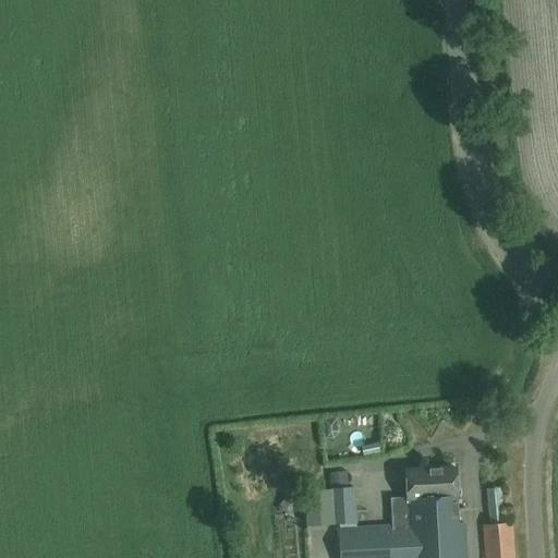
[(407,497),(389,498),(391,526),(408,525),(408,526),(457,524),(456,497),(457,497),(456,469),(405,471),(407,497)]
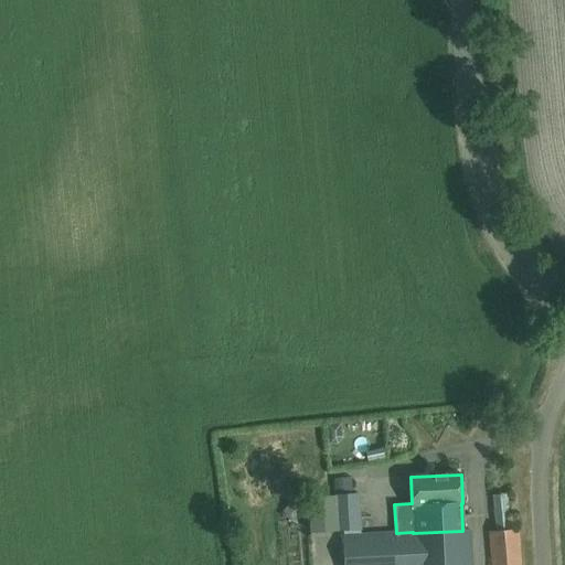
[(491,564),(520,564),(518,529),(510,529),(508,493),(493,494),(497,532),(489,533),(491,564)]
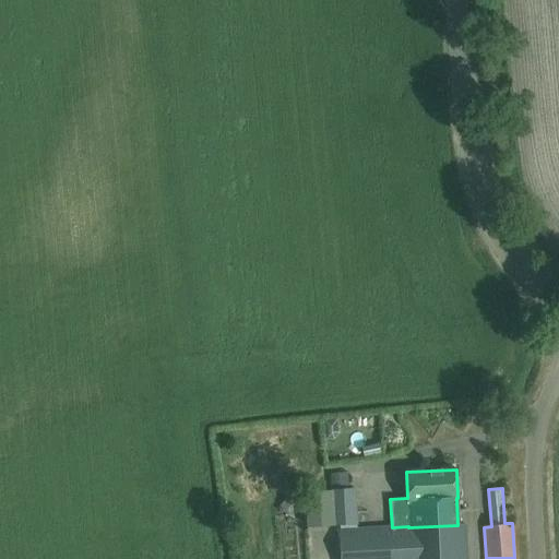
[(353,490),(304,494),(306,530),(356,525),(353,490)]
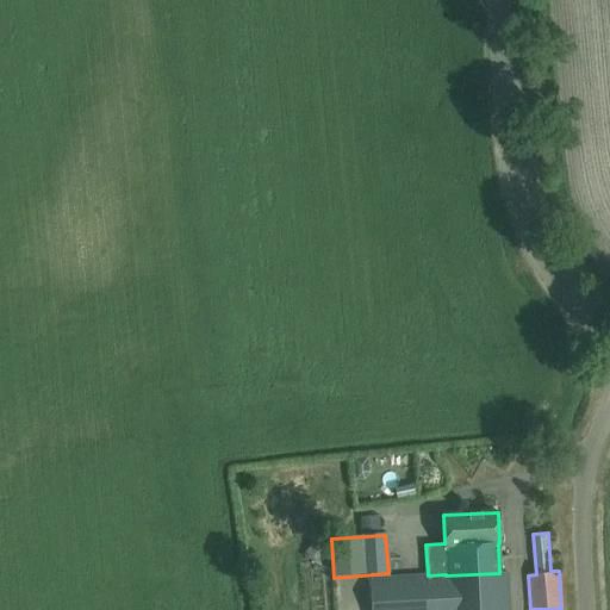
[(428,576),(369,578),(371,609),(508,609),(506,573),(499,573),(446,576),(446,574),(428,576)]
